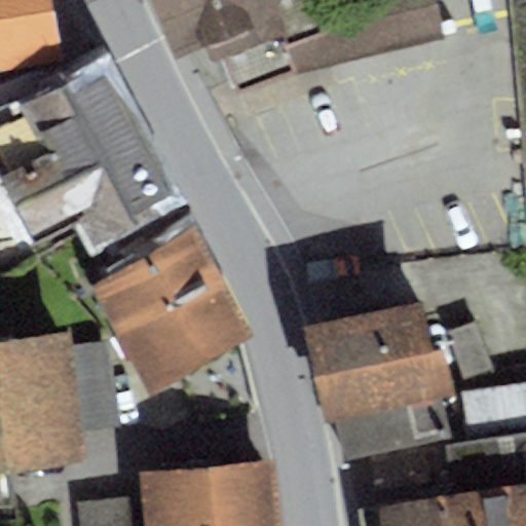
[(49,0),(0,0),(0,65),(61,53),(49,0)]
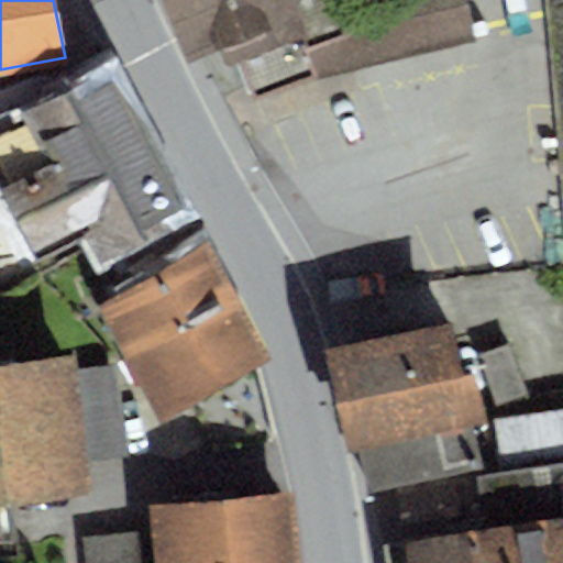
[(162,0),(187,61),(205,54),(225,102),(247,94),(251,99),(475,41),(463,0),(162,0)]
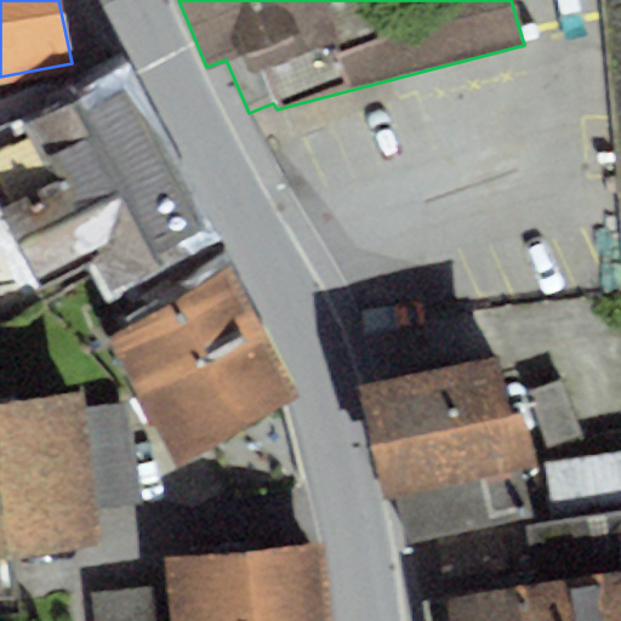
[(211,238),(121,72),(67,102),(55,80),(0,97),(0,323),(12,337),(108,292),(211,238)]
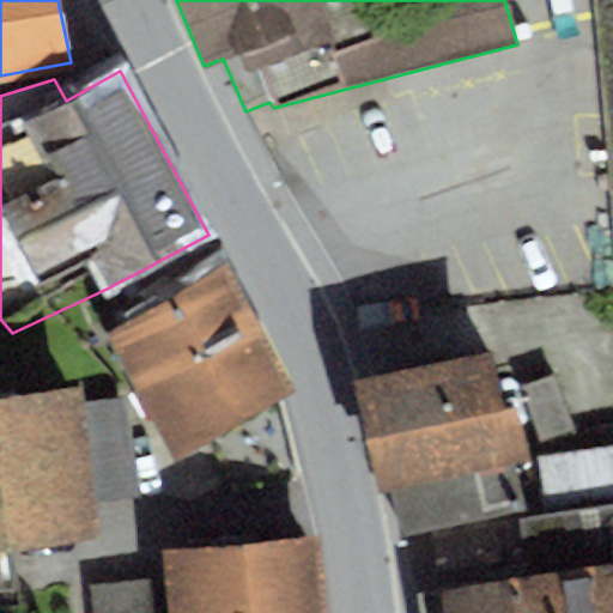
[(295,392),(223,263),(101,332),(171,460),(295,392)]
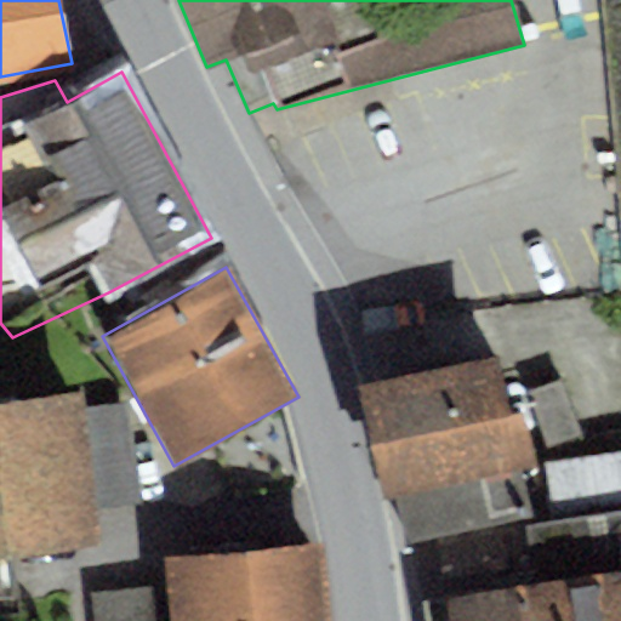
[(496,353),(355,383),(381,501),(394,497),(404,545),(530,517),(519,466),(533,463),(522,411),(510,415),(496,353)]
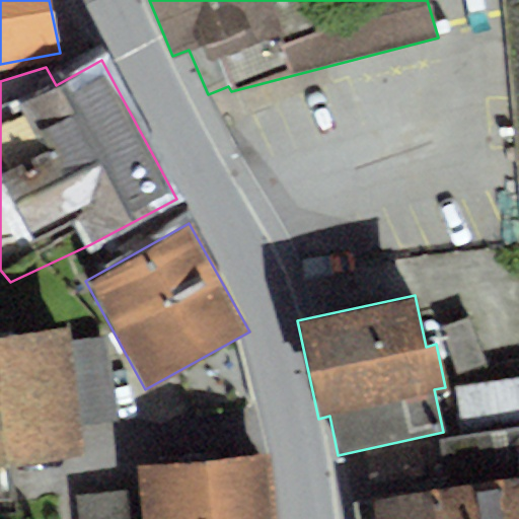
[(467,317),(439,328),(456,375),(485,364),(467,317)]
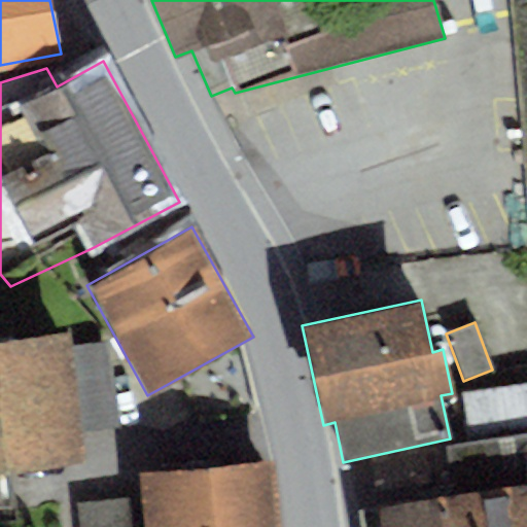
[(71,330),(0,338),(0,504),(4,504),(0,468),(82,459),(79,431),(116,427),(107,339),(72,343),(71,330)]
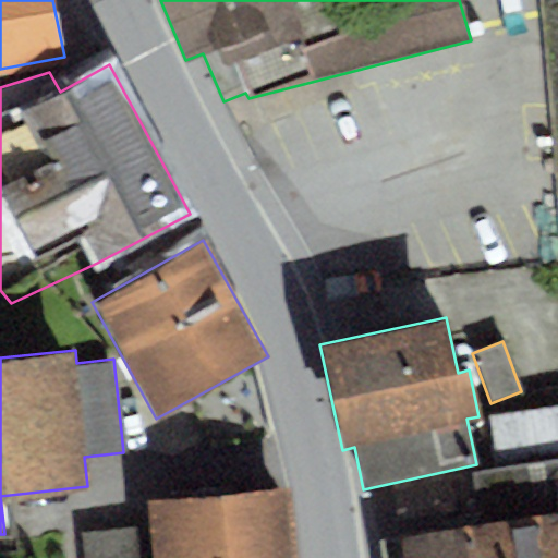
[(477,523),(401,536),(403,557),(557,557),(557,405),(490,416),(499,469),(470,474),(477,523)]
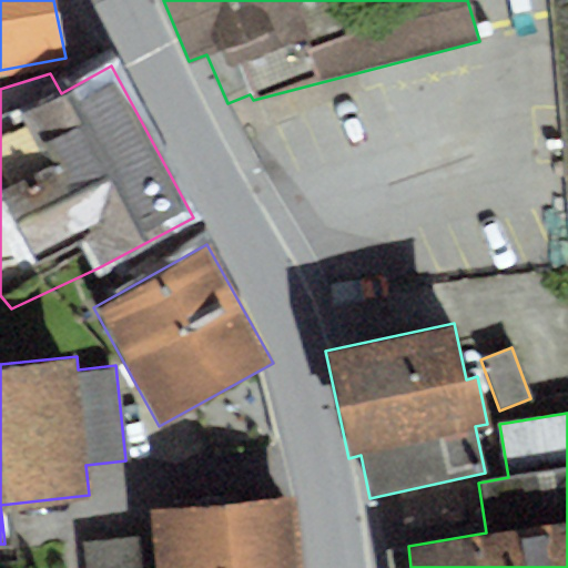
[(153,567),(302,567),(294,496),(149,507),(153,567)]
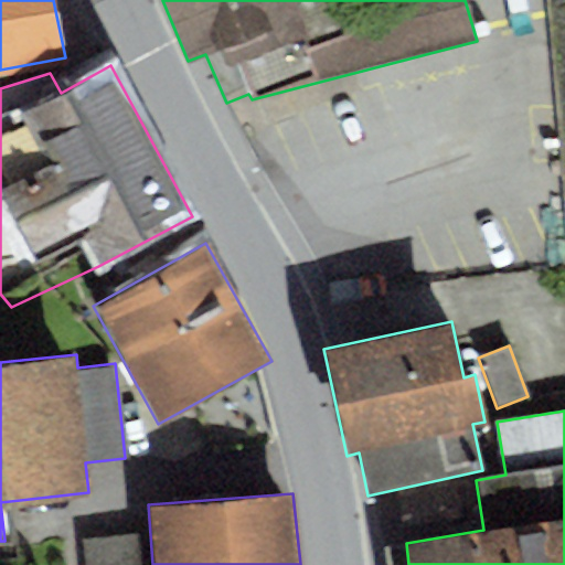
[(140,564),(138,534),(82,541),(84,564),(140,564)]
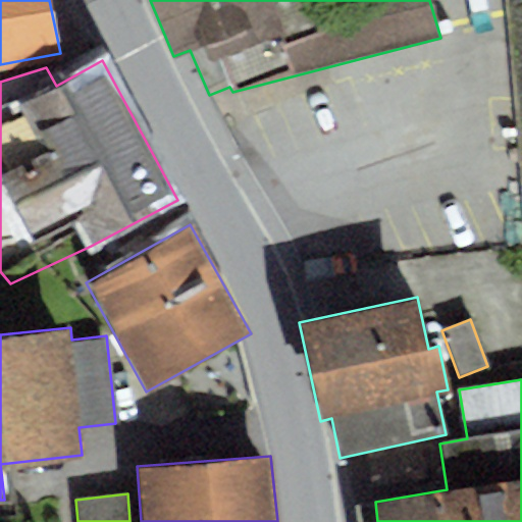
All buildings are outlined.
